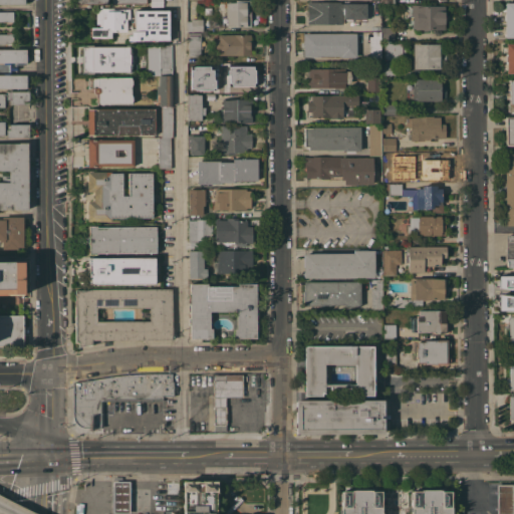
[(235,3),(235,1),(250,1),(250,6),(246,6),(246,11),(250,11),(250,26),(226,27),(226,25),(221,25),(221,16),(225,16),(225,3),(235,3)]
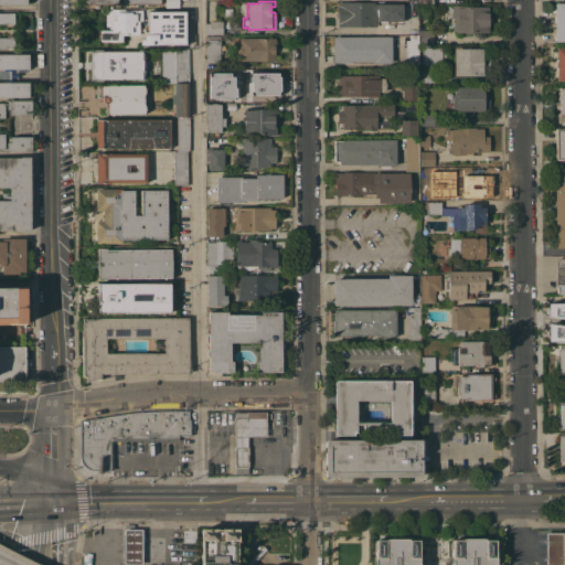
[(376,27),(338,27),(338,2),(374,2),(374,3),(403,3),(403,21),(402,21),(402,22),(396,22),(396,21),(386,21),(386,22),(379,22),(379,21),(376,21),(376,27)]
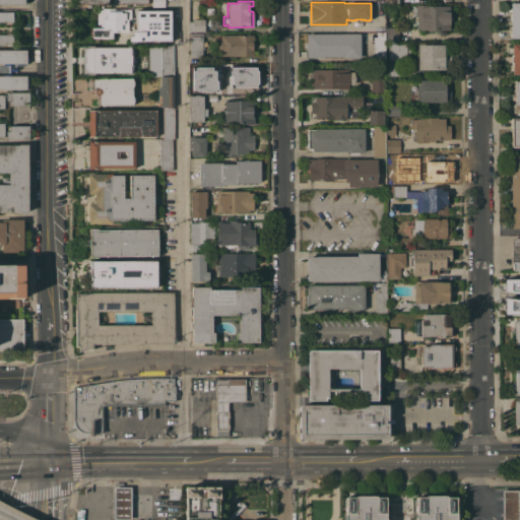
[(519,38),(510,38),(510,20),(509,20),(509,14),(510,14),(510,3),(519,3),(519,38)]
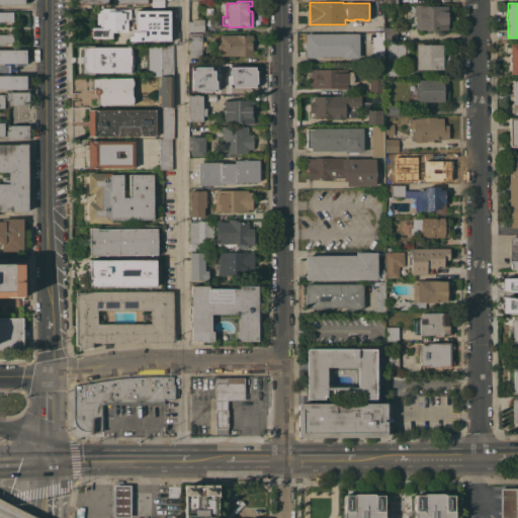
[(414,28),(414,21),(416,21),(416,16),(411,16),(411,8),(414,8),(414,5),(425,5),(448,6),(448,30),(429,30),(429,31),(426,31),(426,30),(417,30),(417,28),(414,28)]
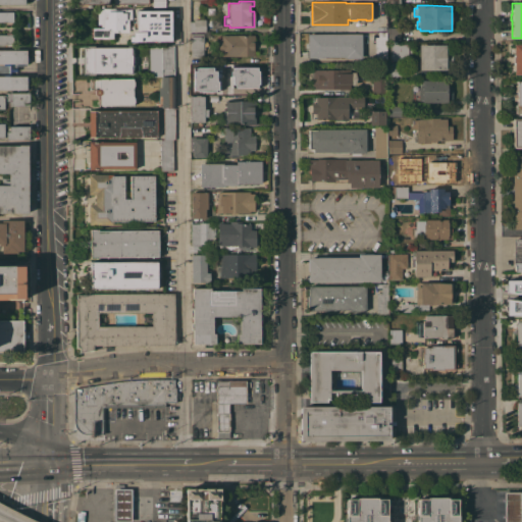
[(131,19),(128,19),(128,33),(112,33),(112,38),(92,39),(92,28),(97,28),(97,9),(102,9),(102,8),(109,8),(109,9),(131,9),(131,19)]
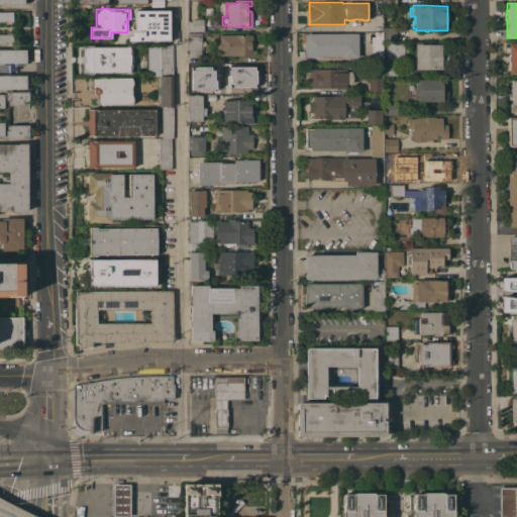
[(127,41),(127,36),(131,36),(131,32),(134,32),(134,29),(131,29),(131,22),(134,22),(134,11),(174,10),(174,18),(171,18),(171,33),(170,33),(170,35),(172,35),(172,33),(174,33),(174,40),(127,41)]
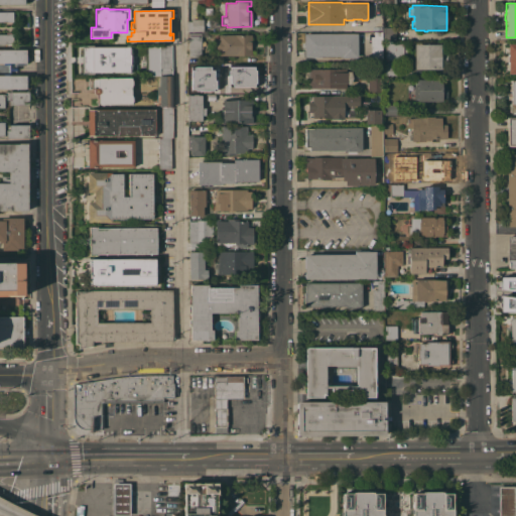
[(0,12),(12,12),(12,24),(6,24),(6,22),(0,22),(0,12)]
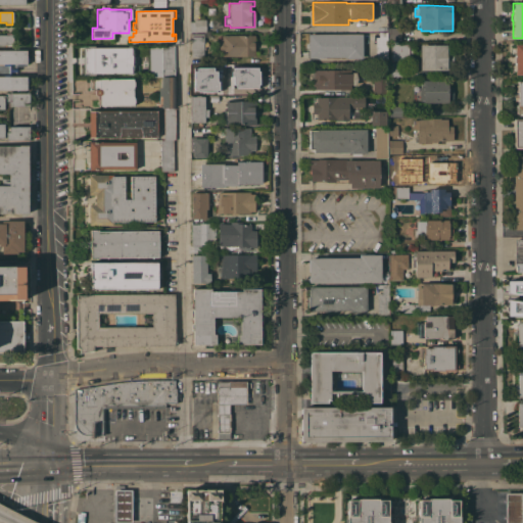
[(194,21),(194,19),(205,19),(206,32),(191,32),(190,21),(194,21)]
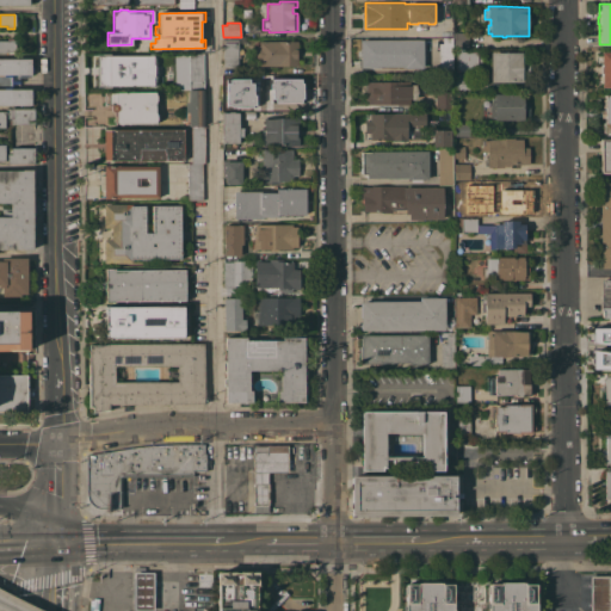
[(468,32),(468,48),(460,48),(460,47),(454,47),(454,32),(468,32)]
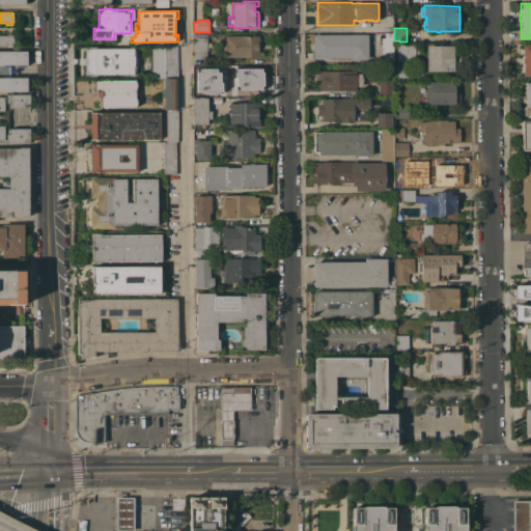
[(393,64),(381,64),(381,37),(385,37),(385,32),(393,32),(393,64)]
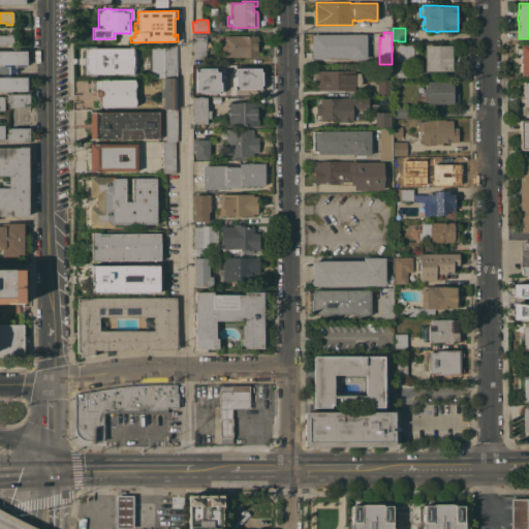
[(0,35),(6,35),(6,33),(11,33),(11,35),(13,35),(13,37),(14,37),(14,43),(13,43),(13,44),(0,44),(0,35)]
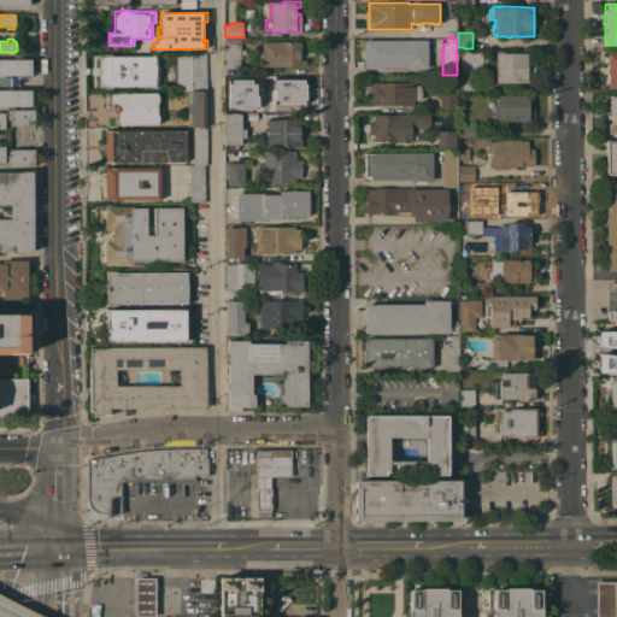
[(225,76),(225,66),(224,68),(224,40),(240,40),(240,56),(242,56),(242,58),(240,58),(240,76),(225,76)]
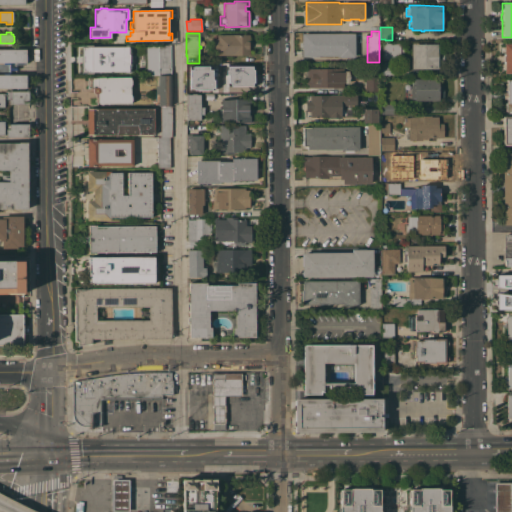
[(354,57),(339,57),(339,56),(315,56),(315,57),(301,57),(301,34),(354,33),(354,57)]
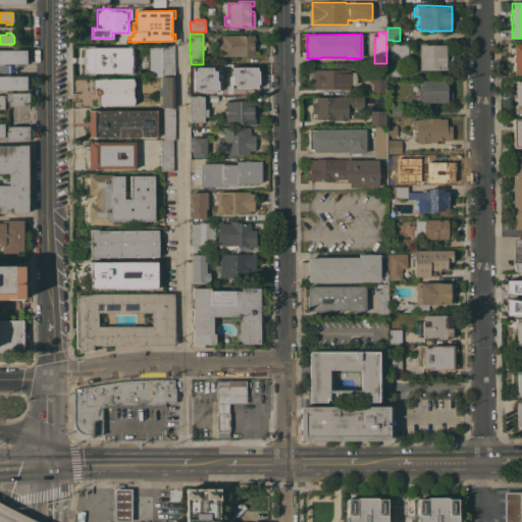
[(221,36),(254,36),(254,56),(222,56),(222,49),(217,49),(217,42),(218,42),(218,37),(221,37),(221,36)]
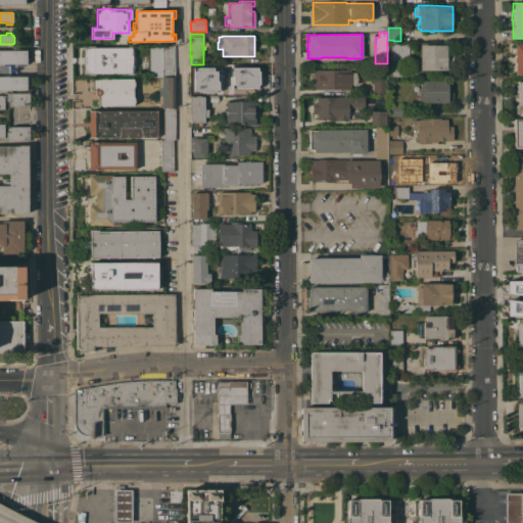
[(388,46),(388,42),(396,42),(396,44),(409,44),(409,49),(412,49),(412,56),(409,56),(409,61),(390,61),(389,46),(388,46)]
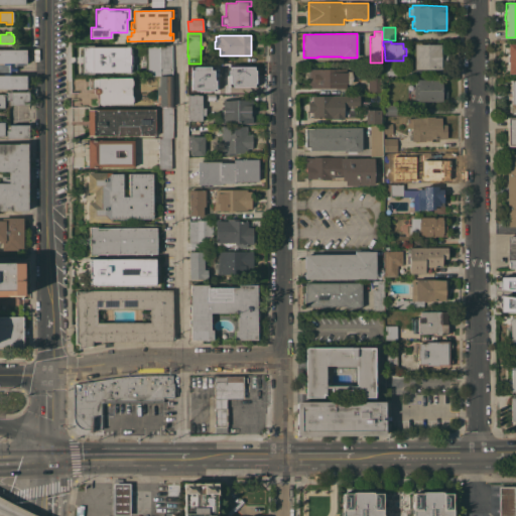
[(440,44),(440,55),(446,55),(446,59),(440,59),(439,70),(414,69),(414,44),(440,44)]
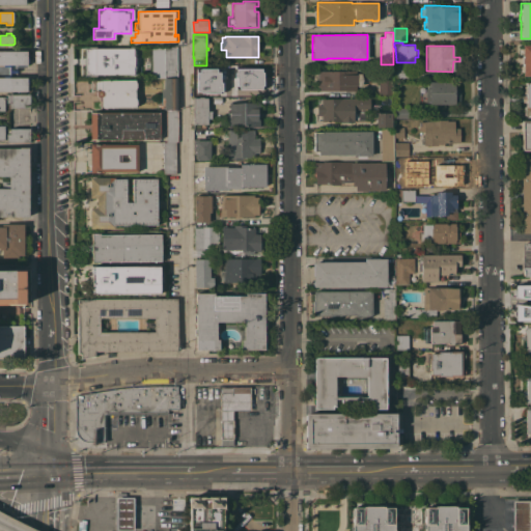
[(530,76),(523,76),(523,65),(521,65),(521,55),(523,55),(523,46),(530,46),(530,76)]
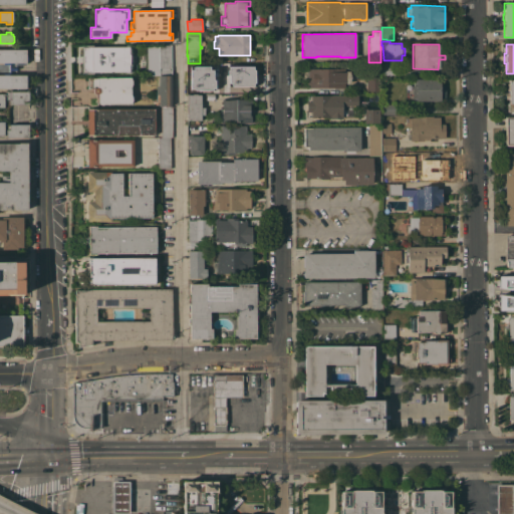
[(159,45),(171,45),(172,75),(159,75),(159,45)]
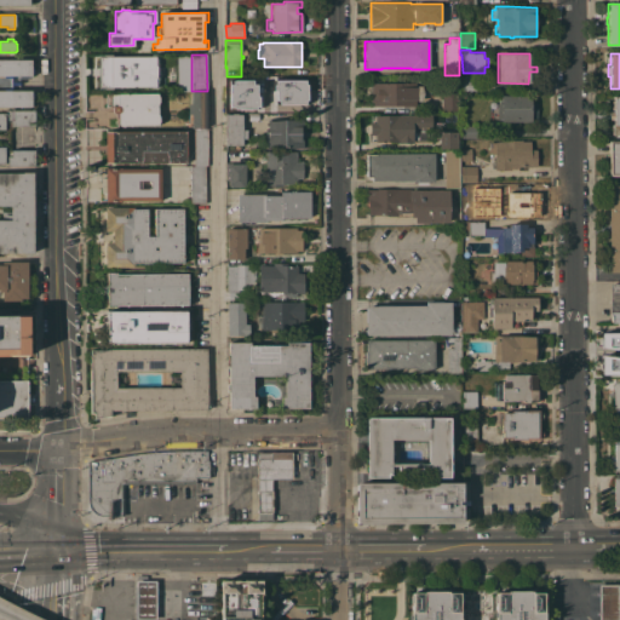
[(155,57),(155,67),(150,67),(150,76),(155,76),(155,87),(107,87),(105,87),(105,56),(155,57)]
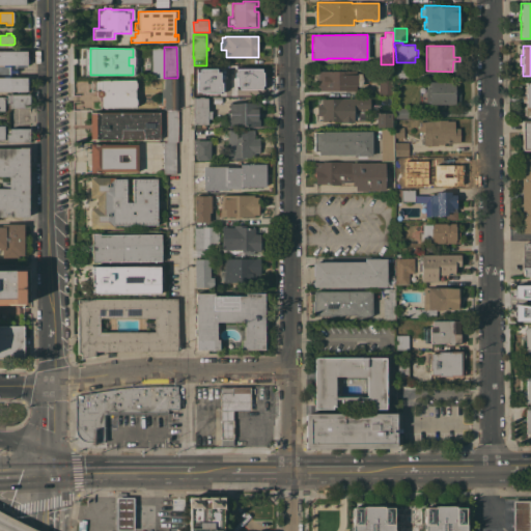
[(0,51),(27,51),(27,58),(28,58),(28,63),(27,63),(27,65),(10,65),(10,70),(17,70),(18,71),(18,72),(17,73),(10,73),(10,78),(27,78),(27,80),(28,80),(28,84),(27,84),(27,91),(0,91),(0,51)]
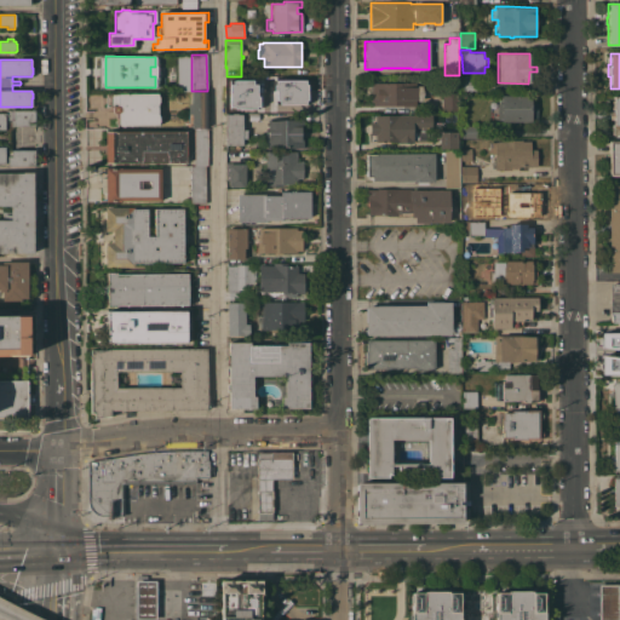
[(476,75),(476,93),(463,93),(463,75),(476,75)]
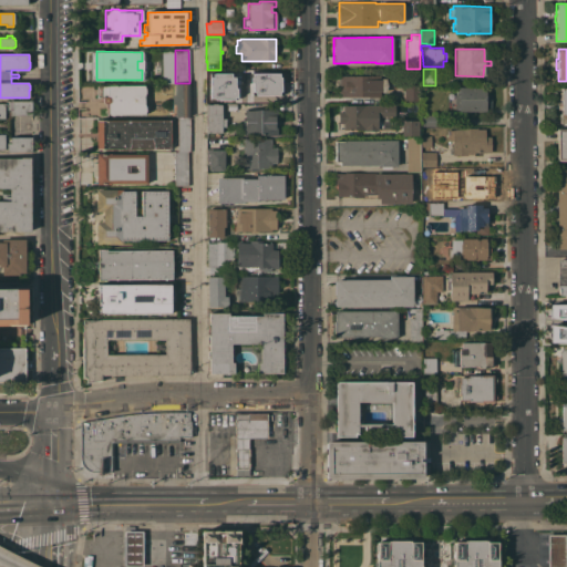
[(228,79),(206,79),(206,70),(207,70),(220,70),(228,70),(228,79)]
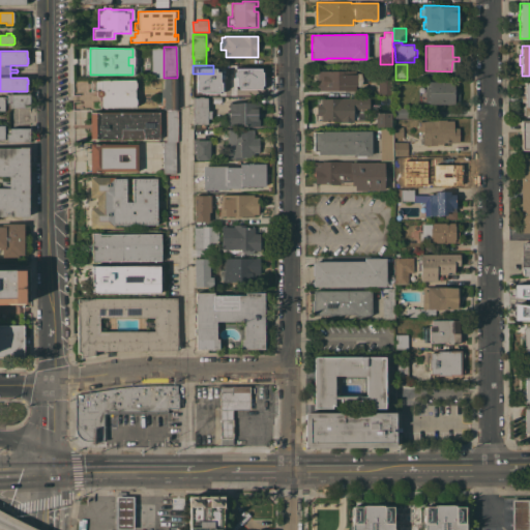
[(258,89),(221,89),(221,67),(258,67),(258,89)]
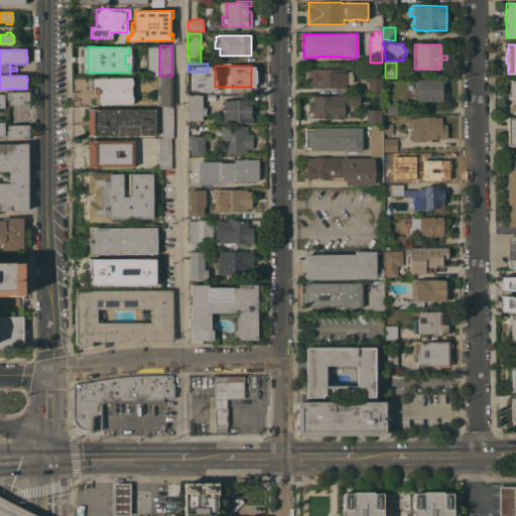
[(309,88),(307,88),(307,70),(344,69),(344,73),(347,73),(347,72),(351,72),(352,78),(351,84),(347,84),(347,83),(346,84),(346,88),(309,89),(309,88)]
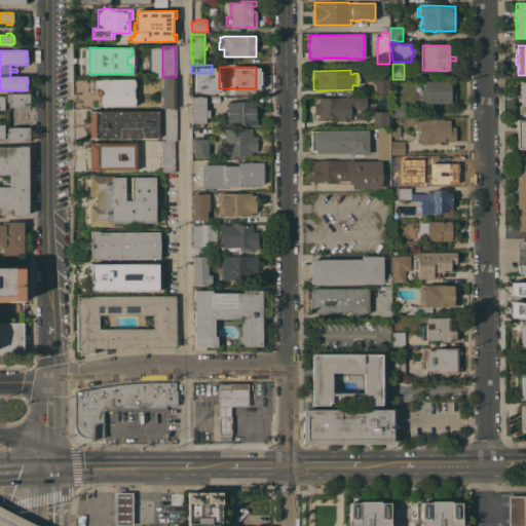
[(164,109),(161,109),(161,97),(159,97),(159,88),(161,88),(161,77),(175,77),(175,109),(164,109)]
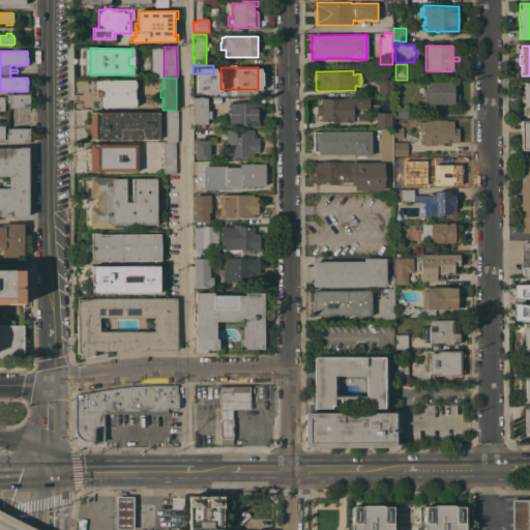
[(390,96),(378,96),(377,80),(389,79),(390,96)]
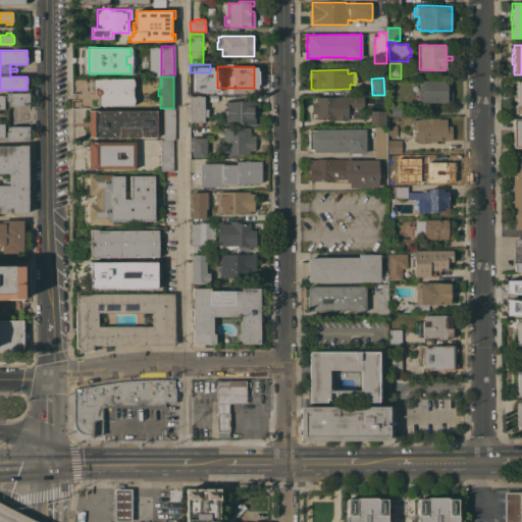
[(94,90),(92,90),(90,89),(90,87),(88,87),(87,82),(89,81),(89,80),(132,79),(134,82),(134,86),(133,89),(133,96),(134,99),(134,102),(133,105),(98,106),(98,104),(97,104),(97,101),(98,101),(98,96),(96,96),(95,95),(94,93),(94,90)]
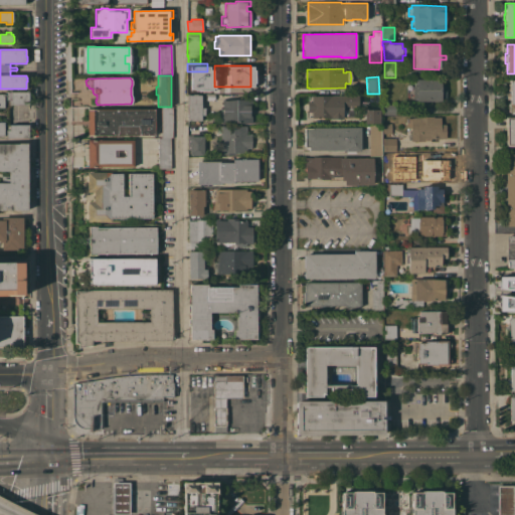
[(441,78),(441,86),(445,86),(446,98),(441,98),(441,101),(416,101),(416,100),(412,100),(412,86),(416,86),(416,79),(441,78)]
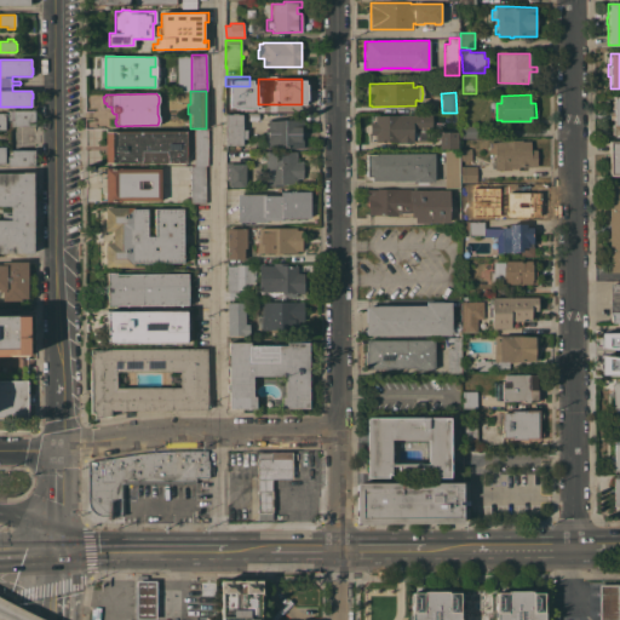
[(618,136),(612,136),(612,125),(614,125),(614,120),(609,120),(609,112),(614,112),(614,110),(612,110),(612,101),(614,101),(614,96),(618,96),(619,96),(619,136),(618,136)]
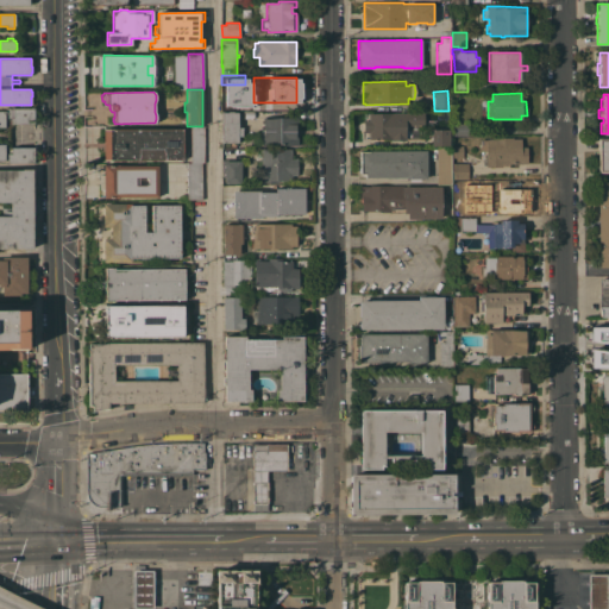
[(33,108),(33,124),(11,124),(11,118),(7,118),(7,108),(33,108)]
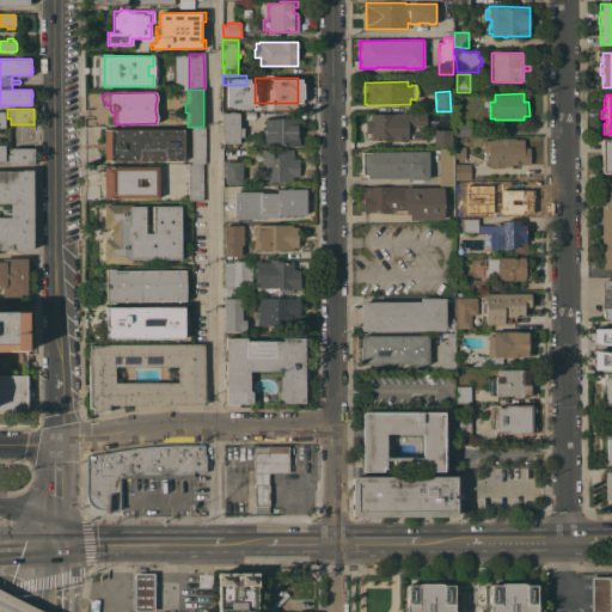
[(224,112),(239,112),(239,128),(243,128),(244,136),(239,136),(239,144),(224,144),(224,112)]
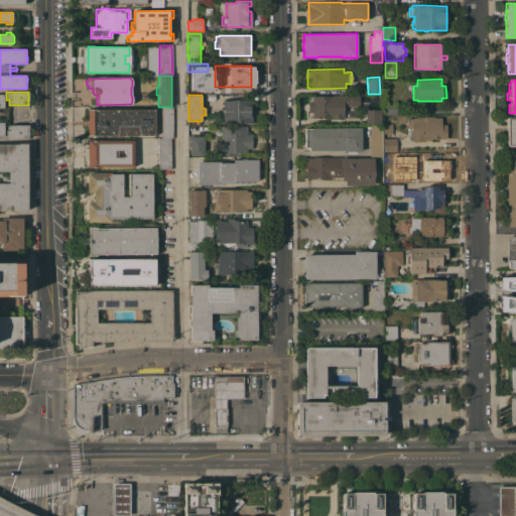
[(312,96),(359,96),(359,107),(354,107),(354,106),(343,106),(343,116),(344,116),(344,120),(332,120),(332,119),(312,119),(312,118),(308,118),(307,97),(312,97),(312,96)]
